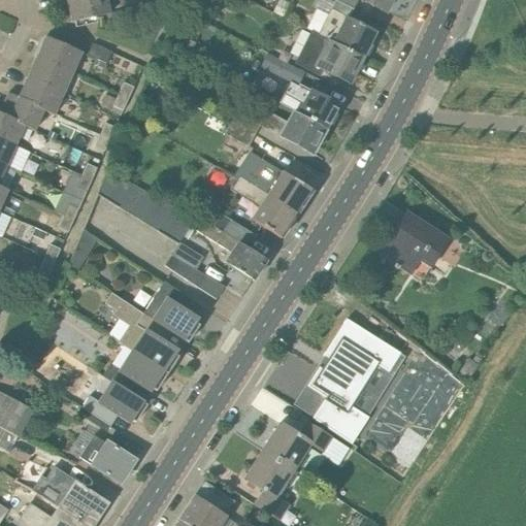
[(67,0),(72,21),(110,13),(107,0),(67,0)]
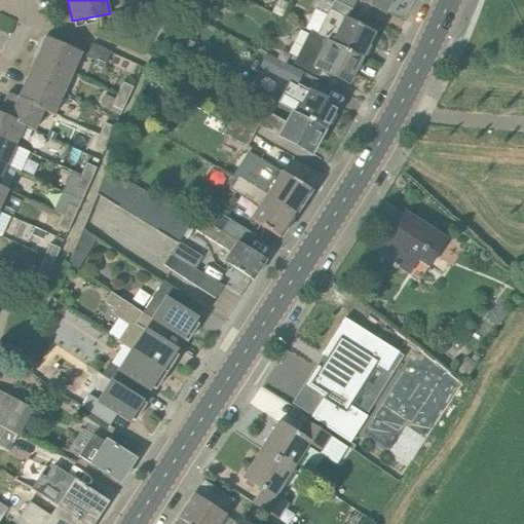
[(335,0),(319,34),(327,38),(334,41),(363,57),(376,31),(348,17),(353,7),(337,0),(335,0)]
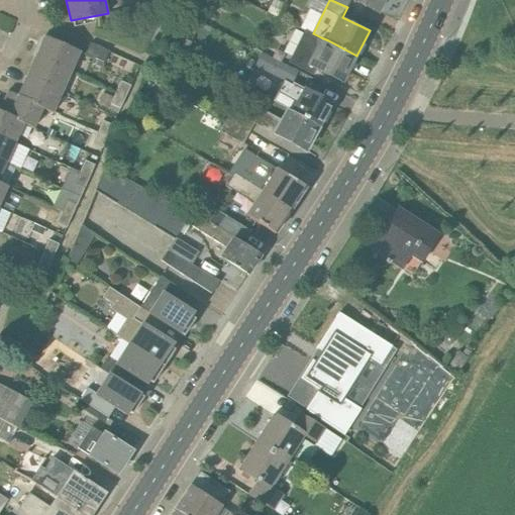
[(329,0),(331,0),(347,7),(351,0),(356,0),(379,11),(384,0),(329,0)]
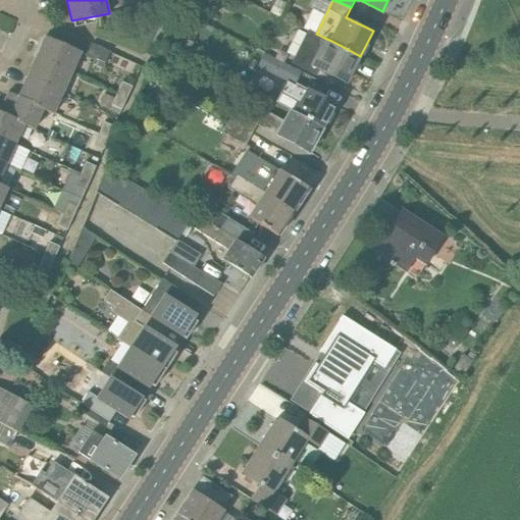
[(38,55),(73,70),(82,50),(47,35),(38,55)]
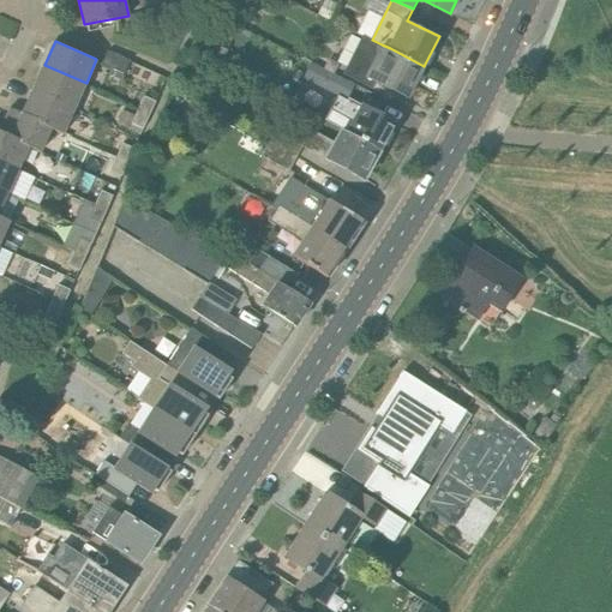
[(382,45),(366,76),(408,97),(424,66),(390,48),(382,45)]
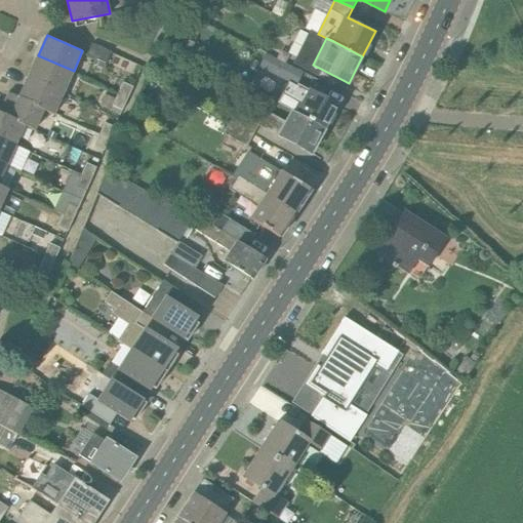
[(107,62),(112,50),(93,42),(88,53),(107,62)]
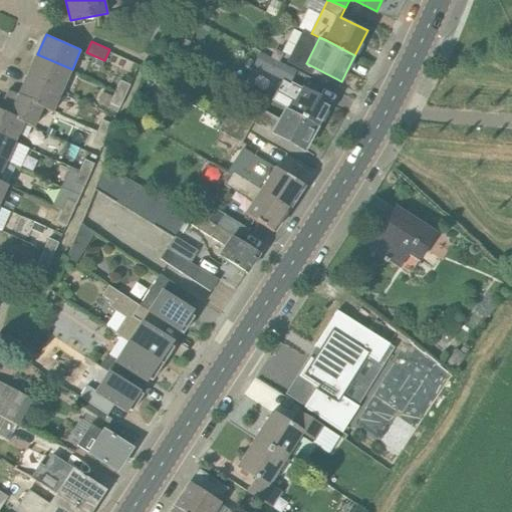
[(63,89),(72,69),(37,54),(28,73),(63,89)]
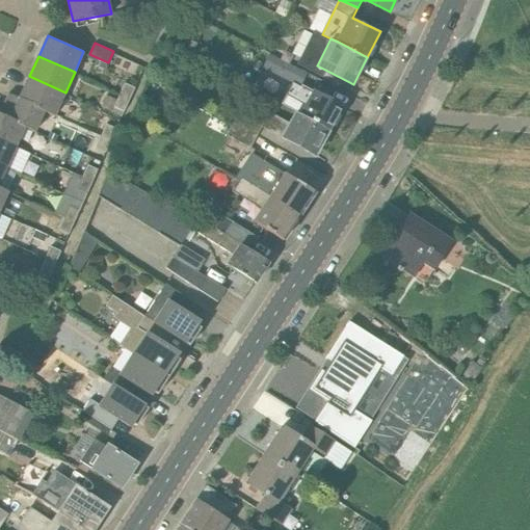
[(108,62),(97,57),(95,62),(108,69),(110,63),(108,62)]
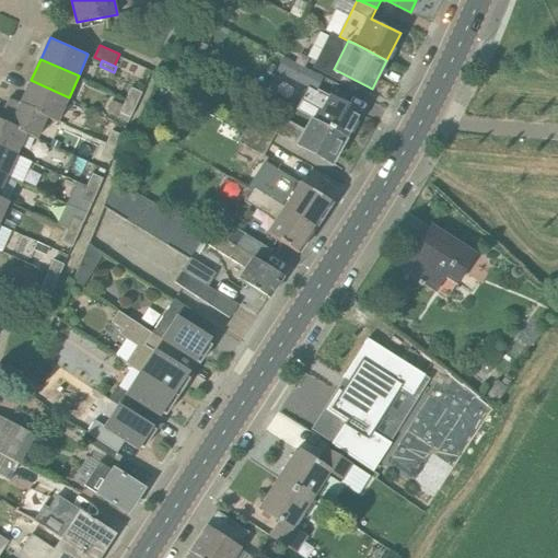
[(325,76),(313,69),(301,62),(294,78),(317,90),(325,76)]
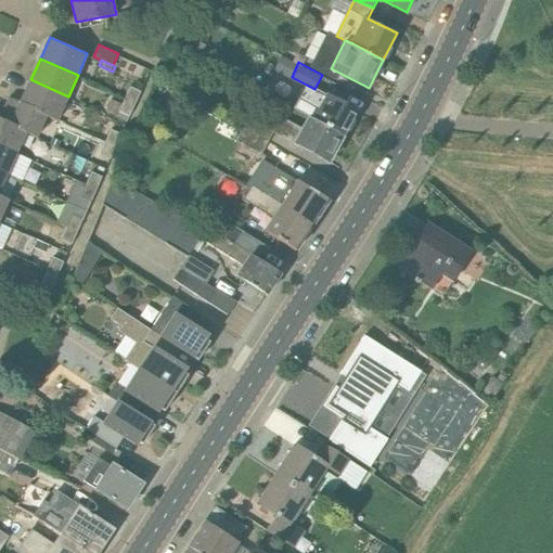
[(48,115),(59,119),(68,97),(30,79),(22,101),(48,113),(48,115)]
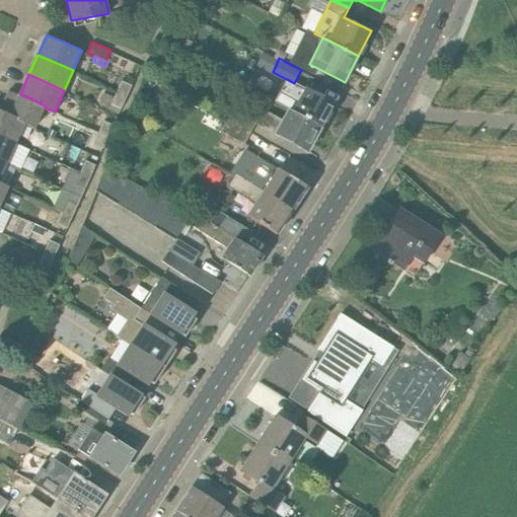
[(118,90),(128,95),(133,83),(123,79),(118,90)]
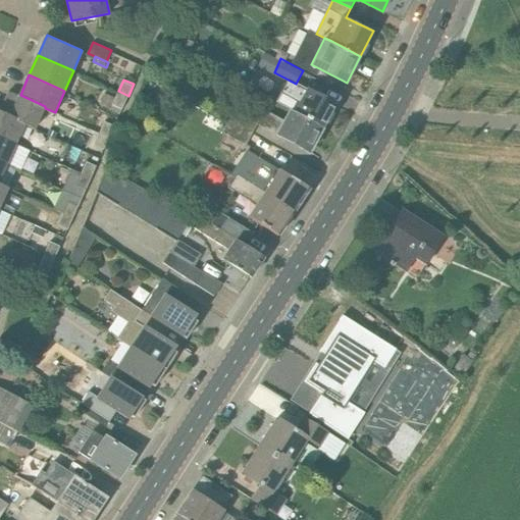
[(294,110),(323,127),(336,104),(307,88),(294,110)]
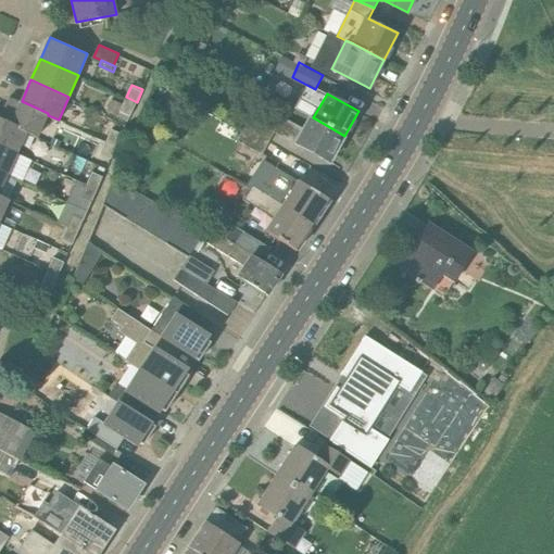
[(38,137),(48,115),(48,113),(22,101),(11,97),(1,117),(1,118),(27,131),(38,137)]
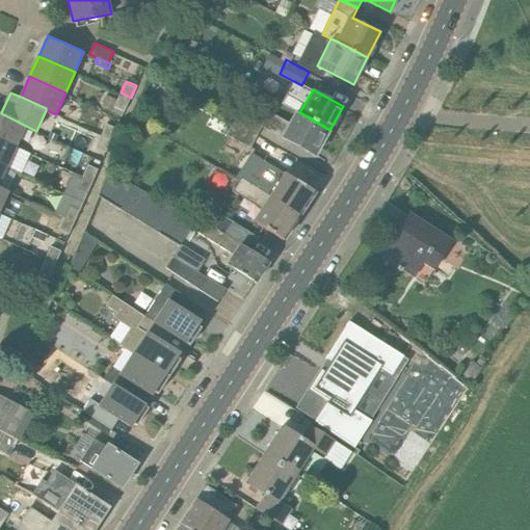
[(121,93),(114,105),(125,109),(131,98),(121,93)]
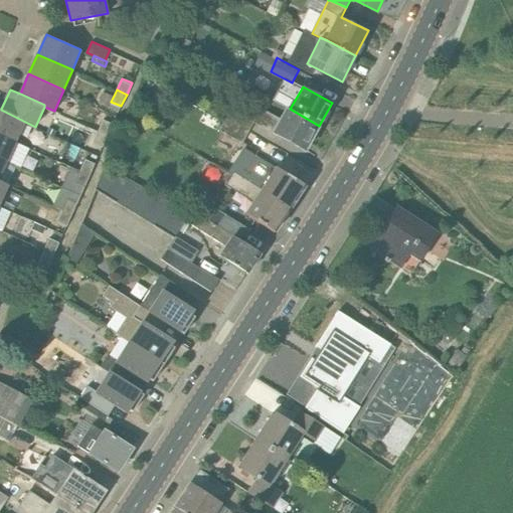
[(227,117),(250,130),(254,122),(305,150),(319,126),(290,109),(286,107),(280,117),(245,99),(241,105),(235,102),(227,117)]
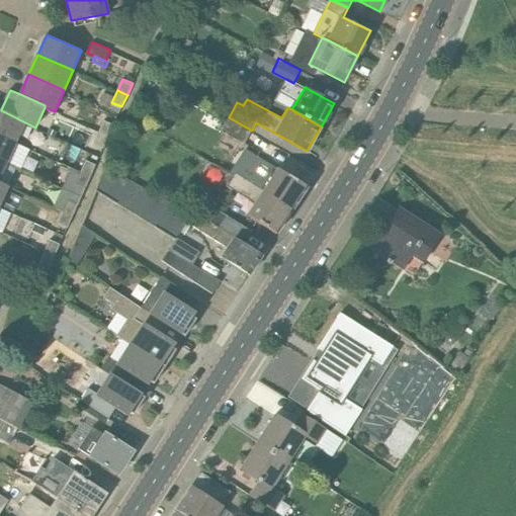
[(121,106),(111,102),(110,107),(109,108),(119,112),(121,106)]
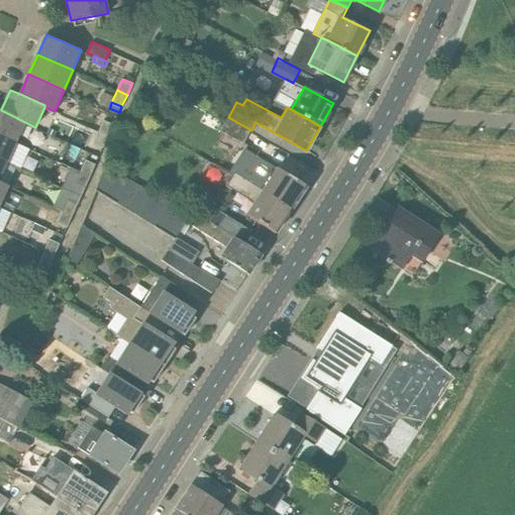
[(0,133),(16,141),(25,122),(1,110),(1,109),(0,108),(0,133)]
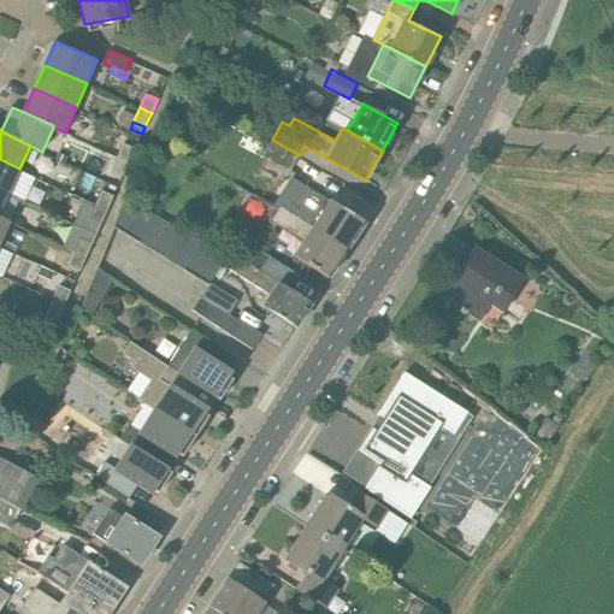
[(264,155),(270,159),(290,171),(300,155),(272,140),(264,155)]
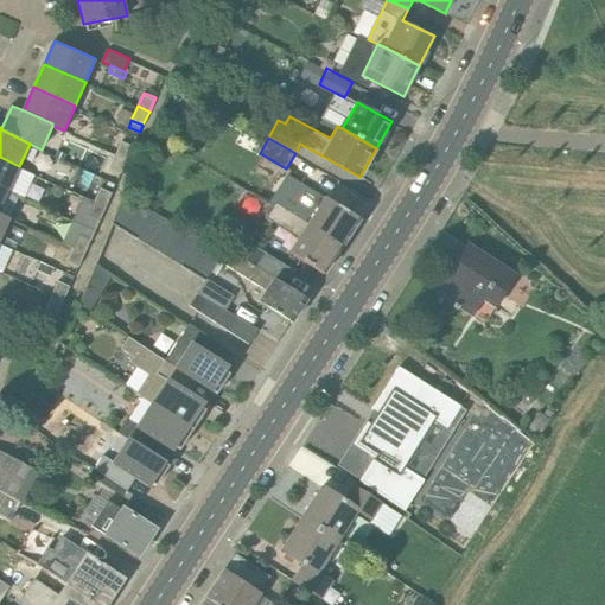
[(116,154),(128,159),(134,145),(122,140),(116,154)]
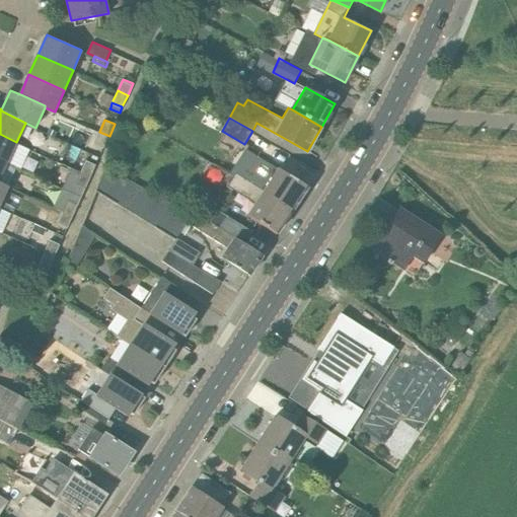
[(103,148),(109,136),(99,132),(94,143),(103,148)]
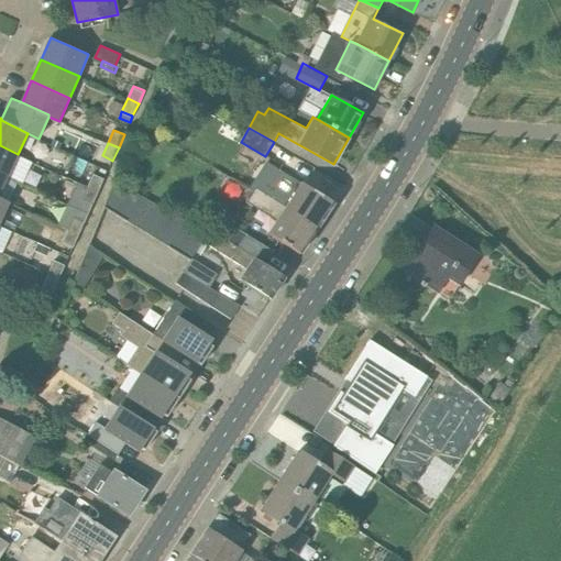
[(0,172),(9,176),(18,154),(0,145),(0,172)]
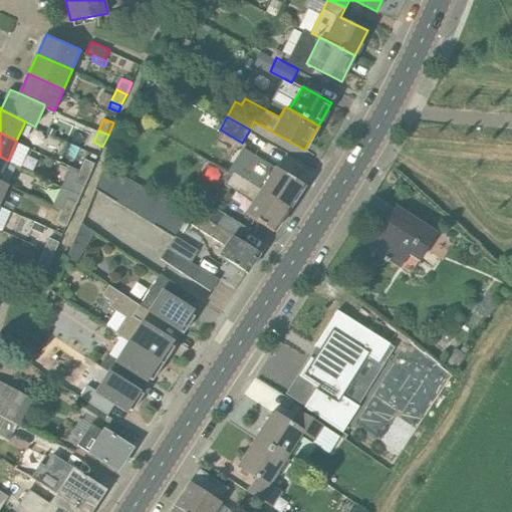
[(80,170),(90,175),(95,163),(85,158),(80,170)]
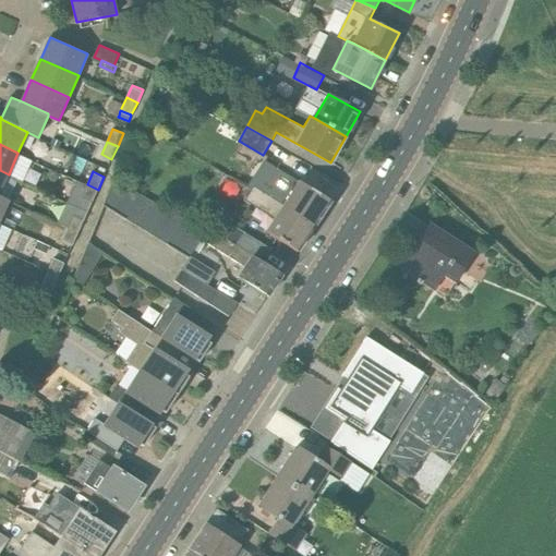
[(253,188),(315,226),(331,201),(300,179),(291,192),(268,178),(268,177),(262,172),(253,188)]
